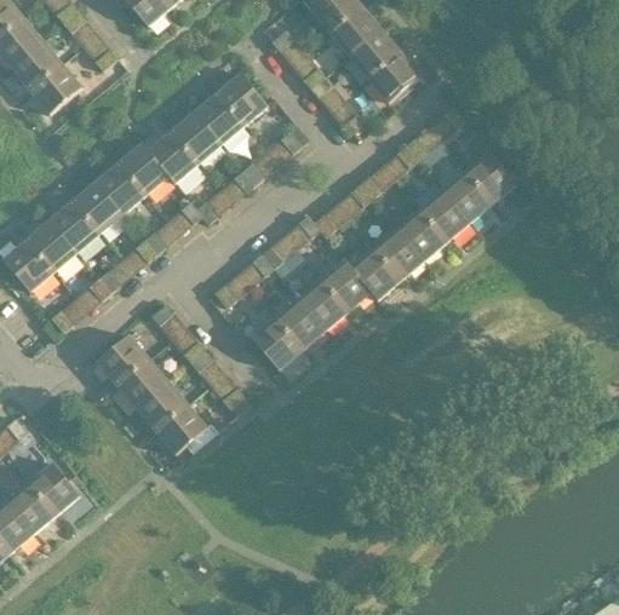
[(0,0),(0,35),(23,17),(9,0),(0,0)]
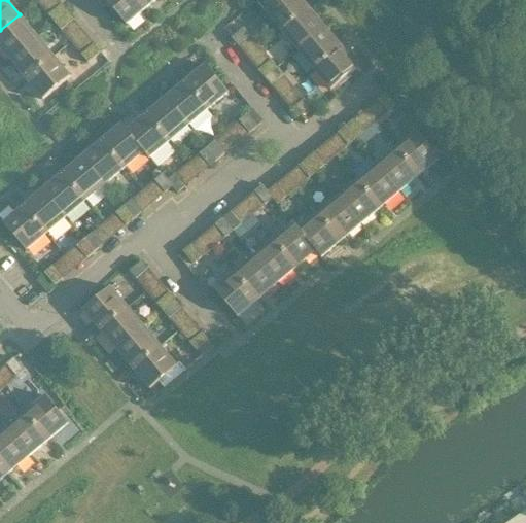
[(145,5),(141,0),(106,0),(125,22),(145,5)]
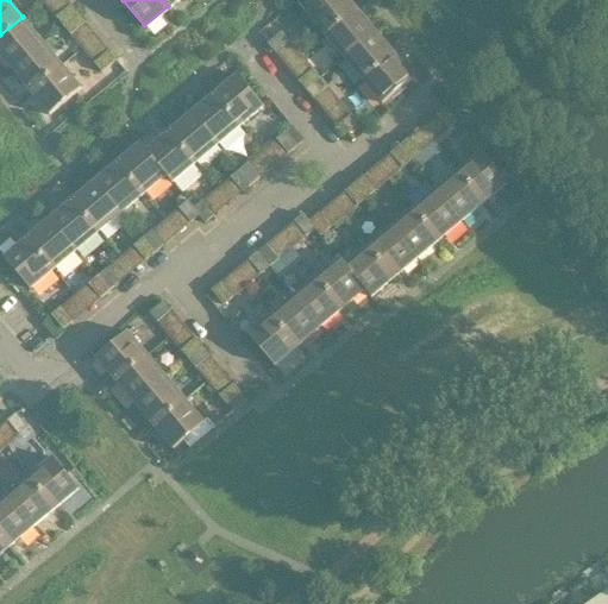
[(298,0),(305,8),(305,10),(324,32),(356,6),(351,0),(298,0)]
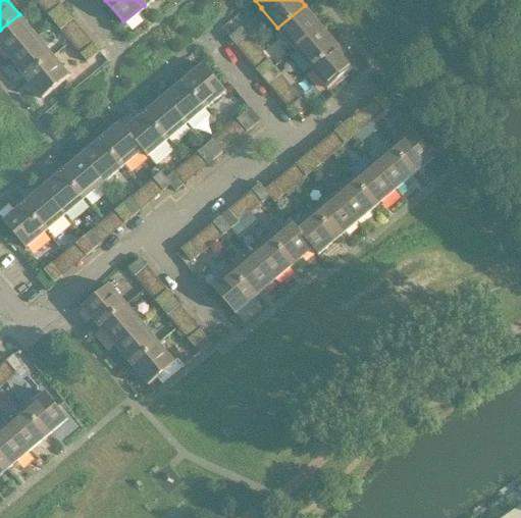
[(47,12),(53,19),(65,9),(59,2),(47,12)]
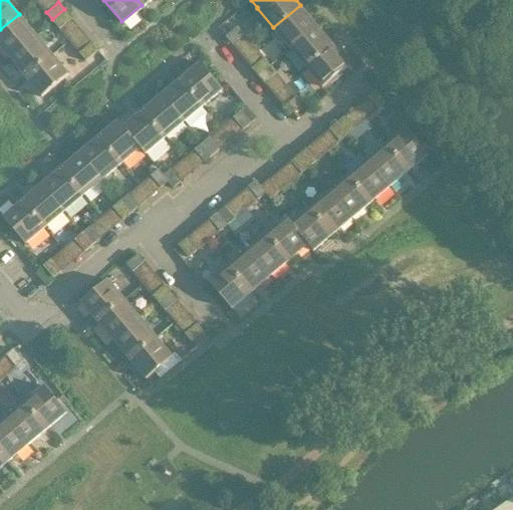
[(316,24),(300,5),(273,27),(289,46),(316,24)]
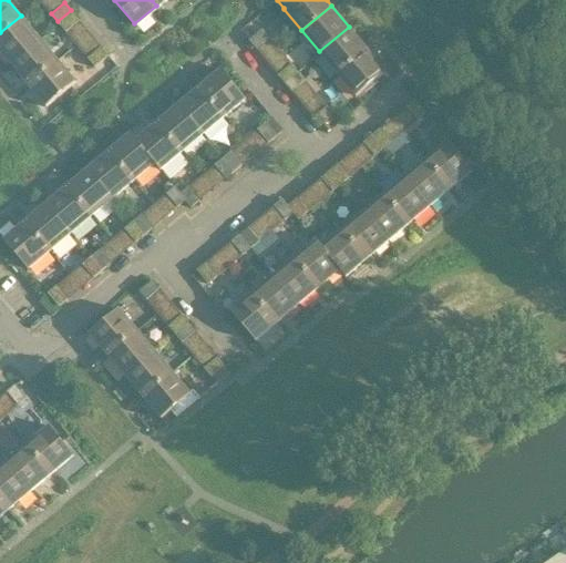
[(78,18),(71,10),(58,21),(64,29),(78,18)]
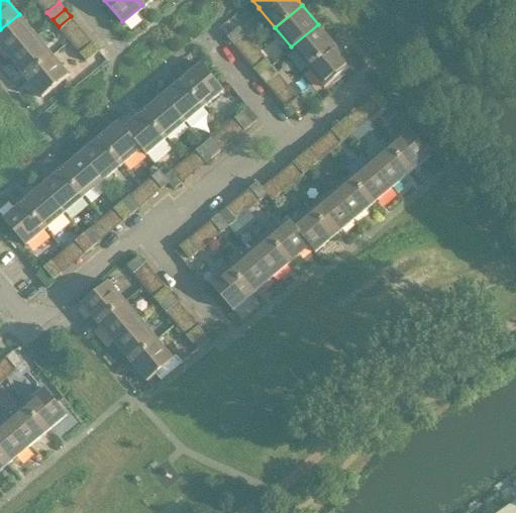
[(0,45),(8,56),(35,33),(19,14),(0,29),(0,45)]
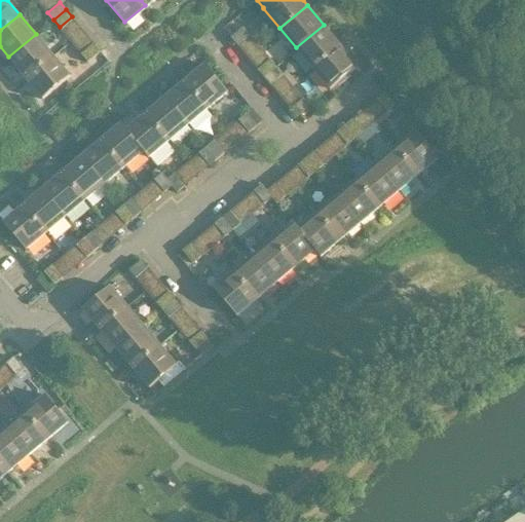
[(242,25),(230,35),(236,43),(249,33),(242,25)]
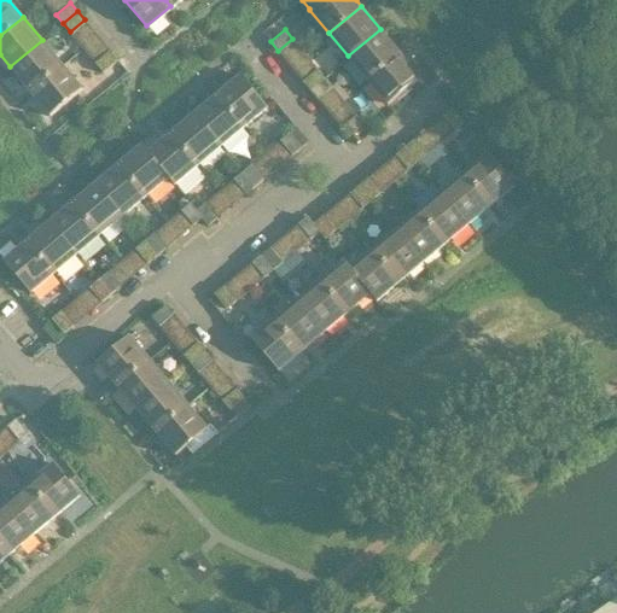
[(399,52),(380,29),(348,56),(367,79),(399,52)]
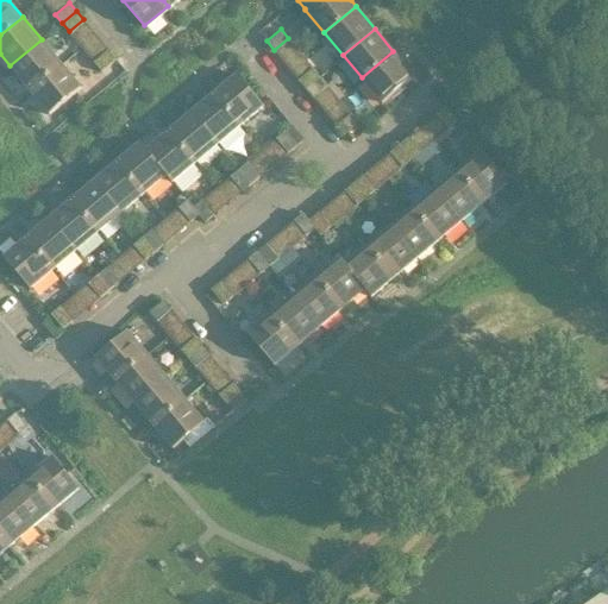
[(10,65),(29,88),(61,62),(42,39),(10,65)]
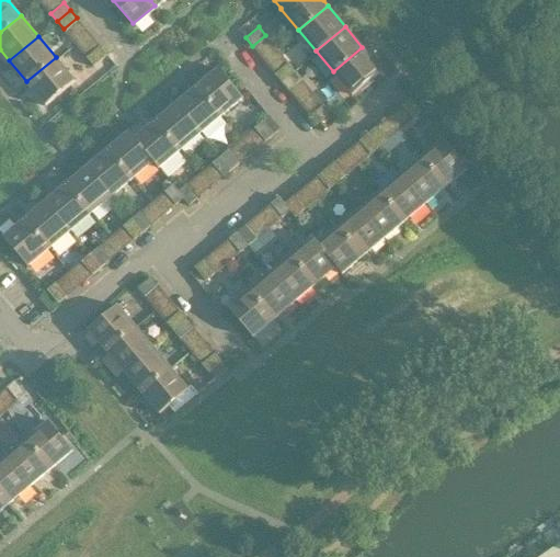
[(105,53),(99,44),(86,55),(92,64),(105,53)]
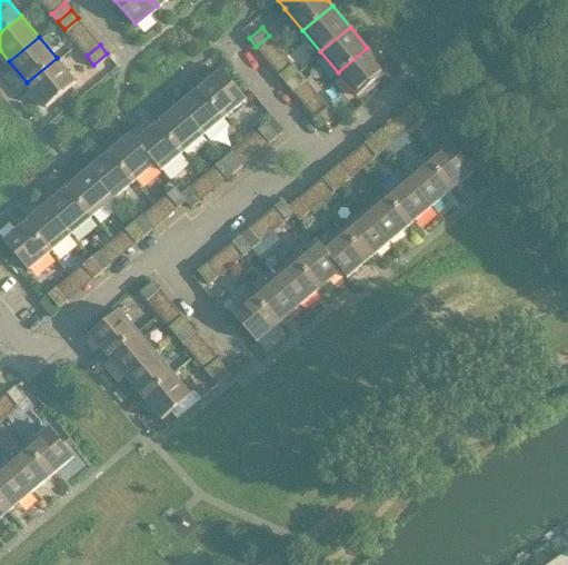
[(386,69),(367,48),(338,72),(356,95),(386,69)]
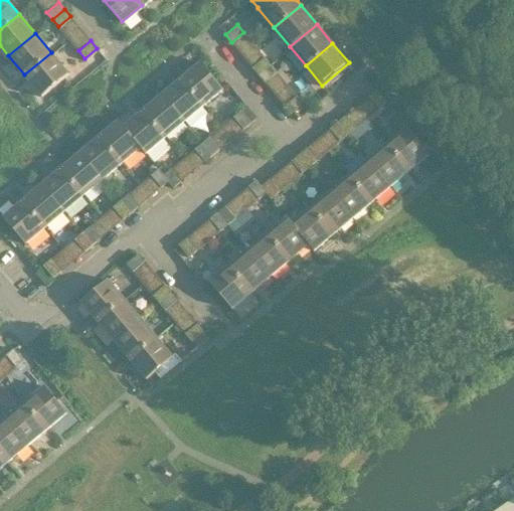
[(67,71),(51,52),(24,74),(40,95),(67,71)]
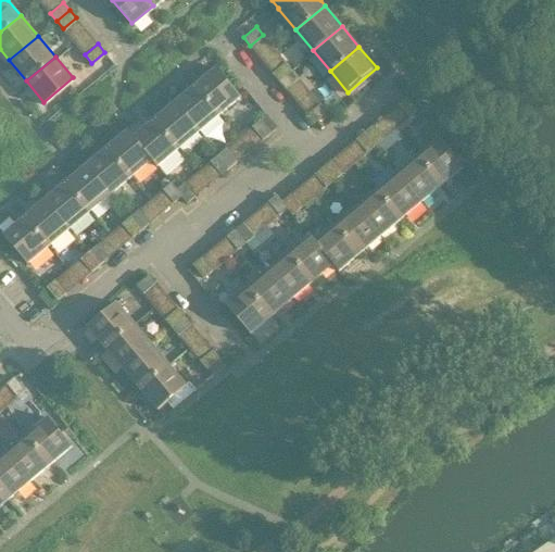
[(272,71),(278,79),(291,69),(285,60),(272,71)]
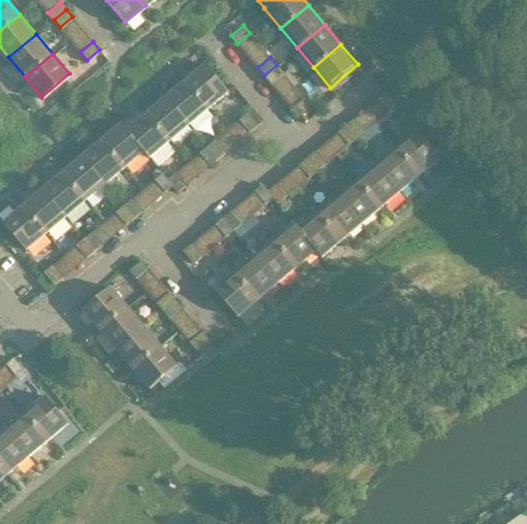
[(185,78),(207,106),(228,90),(204,62),(185,78)]
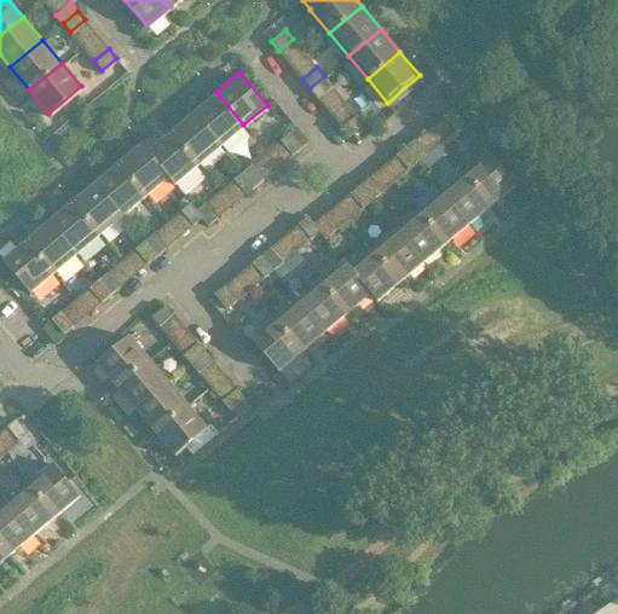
[(331,85),(324,76),(310,88),(317,97),(331,85)]
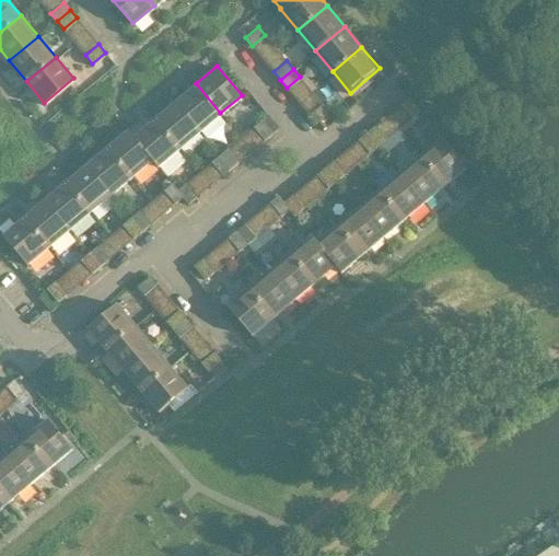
[(220,113),(196,83),(175,101),(199,130),(220,113)]
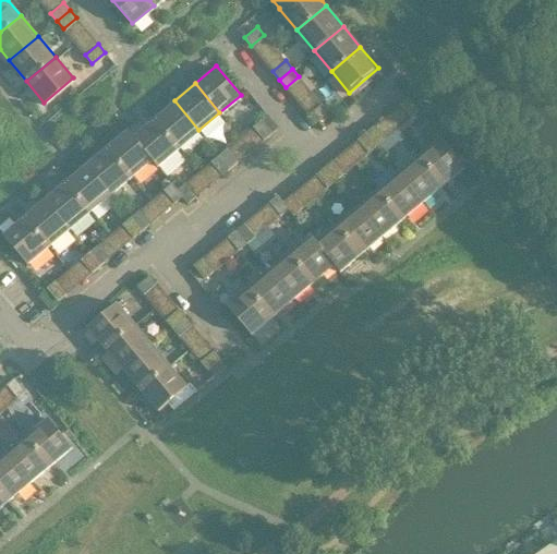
[(398,103),(409,116),(418,109),(407,96),(398,103)]
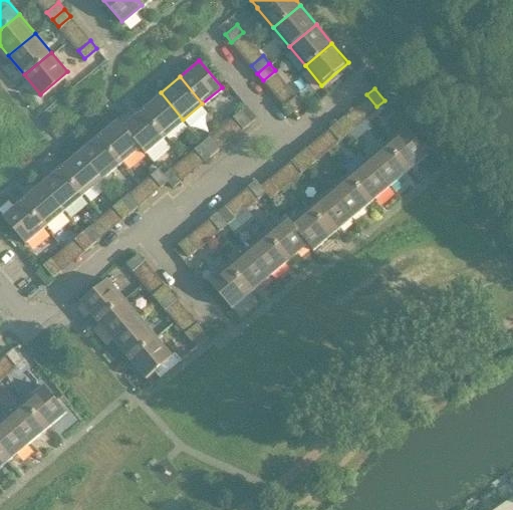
[(161,92),(142,108),(164,136),(183,119),(161,92)]
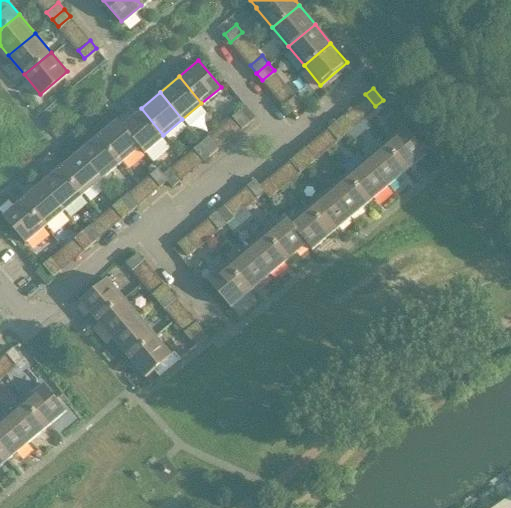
[(282,104),(288,111),(300,101),(294,94),(282,104)]
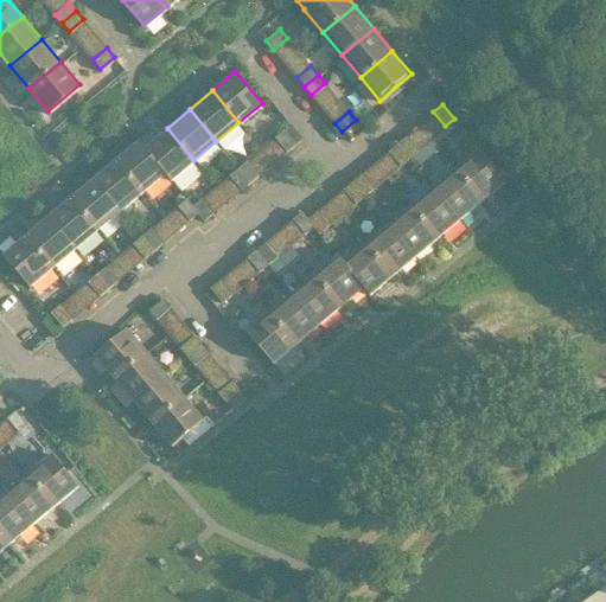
[(273,134),(286,151),(295,142),(281,127),(273,134)]
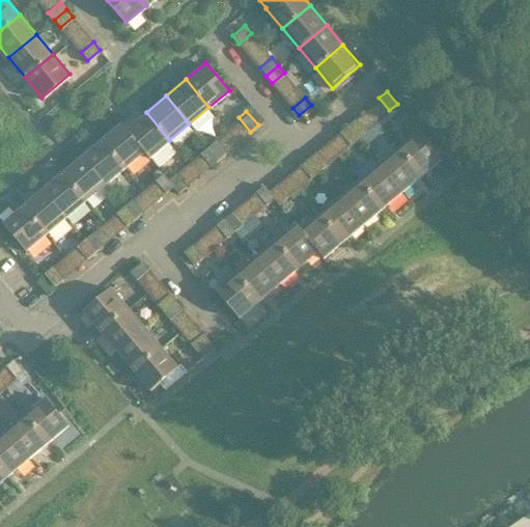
[(143,150),(149,157),(169,140),(146,112),(127,129),(144,150),(143,150)]
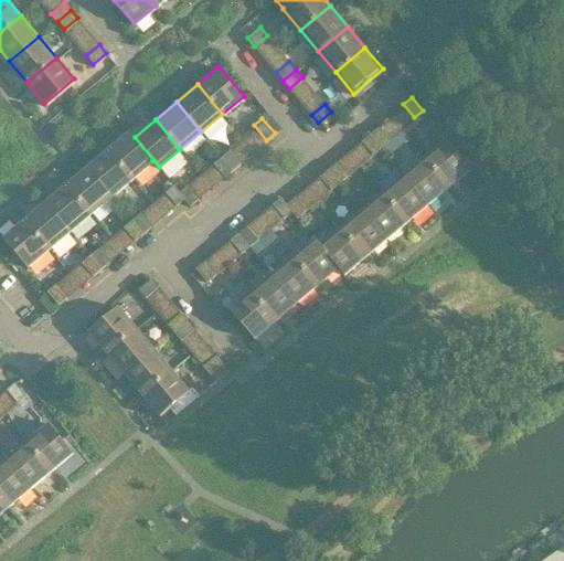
[(378,126),(369,133),(380,146),(389,139),(378,126)]
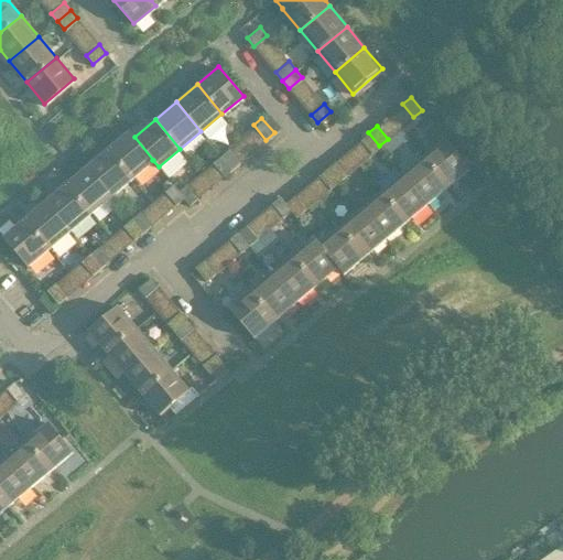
[(107,148),(132,178),(152,160),(153,160),(134,137),(129,129),(107,148)]
